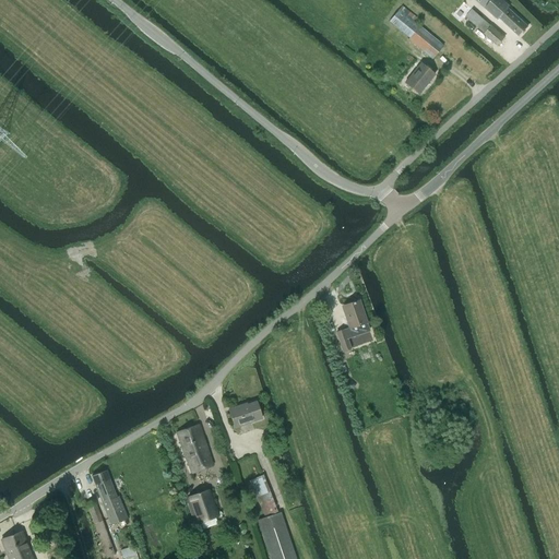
[(510,7),(502,0),(492,0),(486,8),(498,20),(499,18),(520,36),(528,26),(508,8),(510,7)]
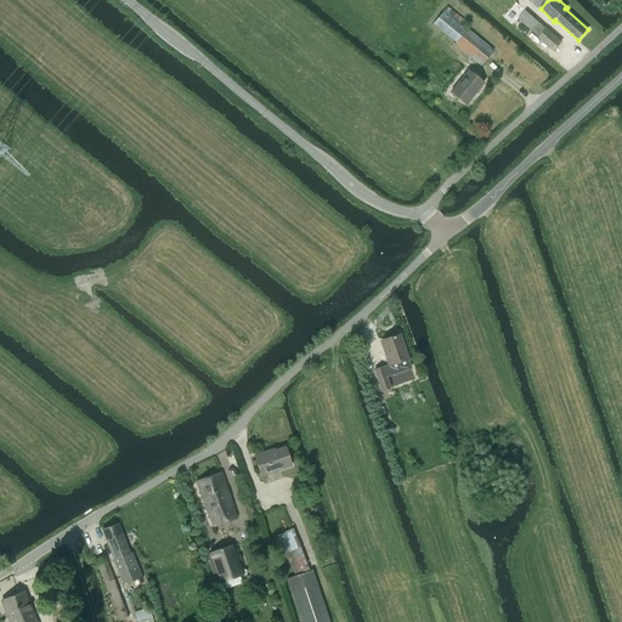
[(561,43),(547,29),(526,10),(518,18),(538,38),(539,37),(554,51),(561,43)]
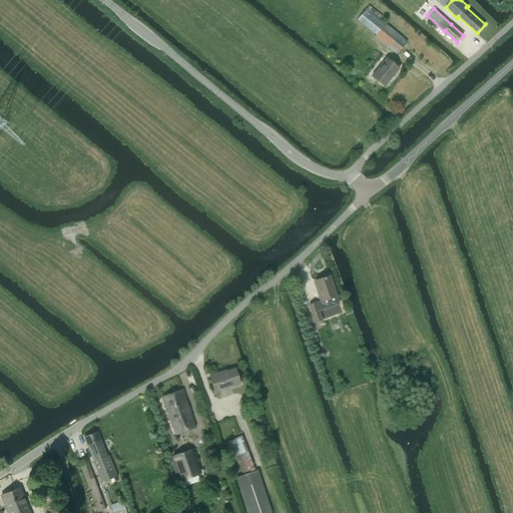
[(367,9),(358,20),(376,35),(375,36),(397,54),(407,42),(381,20),(367,9)]
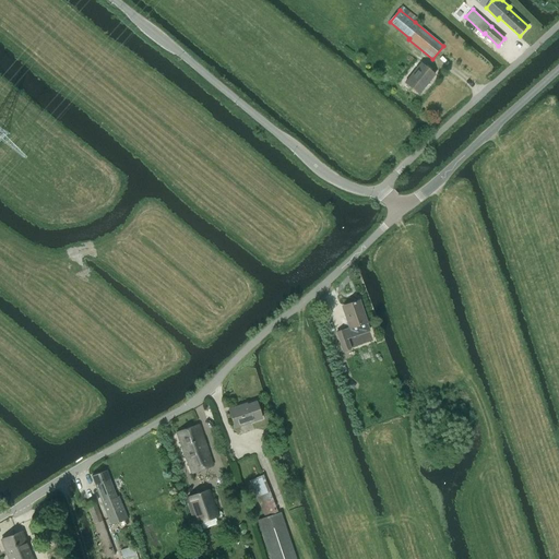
[(435,74),(420,63),(405,83),(419,94),(435,74)]
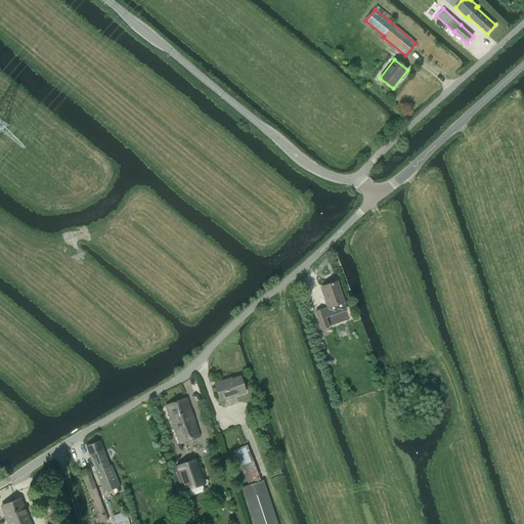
[(324,287),(320,288),(323,295),(328,307),(322,309),(325,317),(347,310),(344,303),(337,281),(324,287)]
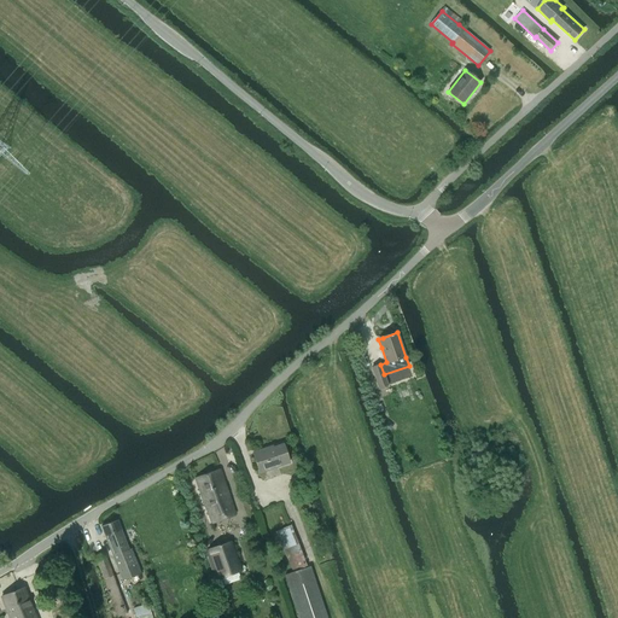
[(388,385),(380,365),(372,367),(379,389),(388,385)]
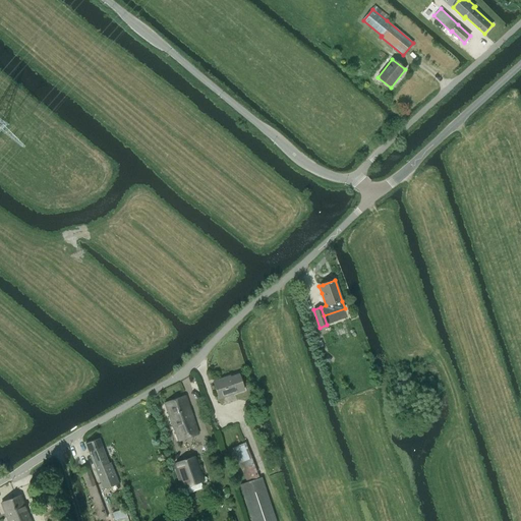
[(340,313),(351,339),(362,335),(351,309),(340,313)]
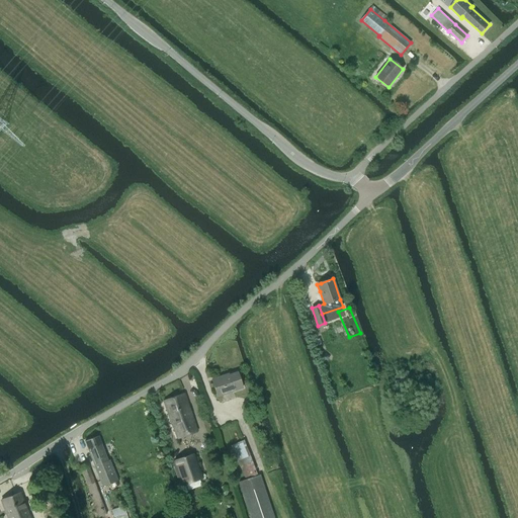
[(322,354),(321,358),(323,361),(328,360),(329,356),(326,353),(322,354)]
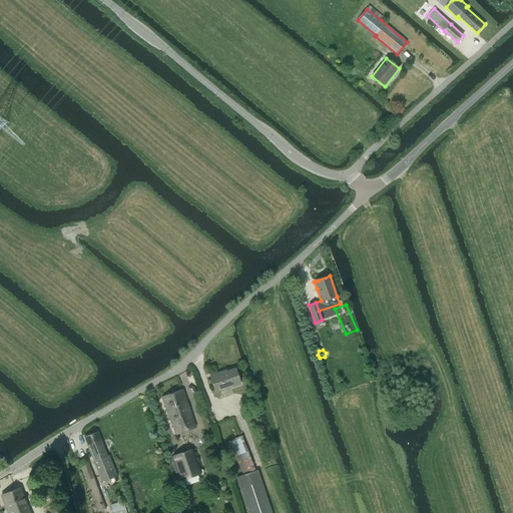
[(215,393),(240,385),(235,369),(221,374),(220,373),(210,377),(215,393)]
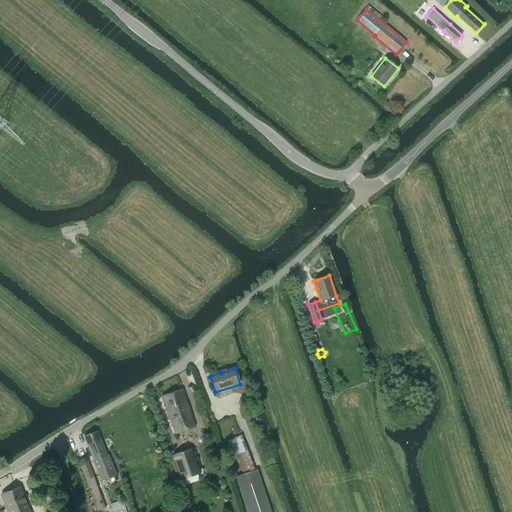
[(162,396),(175,433),(195,426),(182,389),(162,396)]
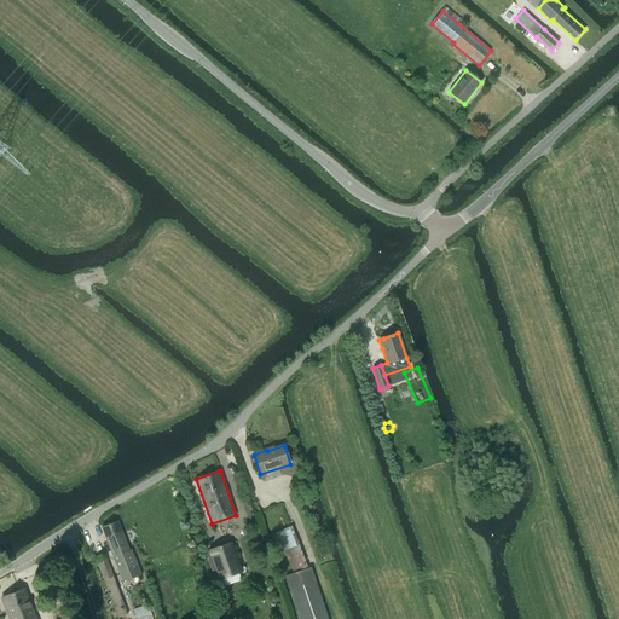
[(129,550),(119,521),(102,527),(122,582),(142,574),(132,550),(129,550)]
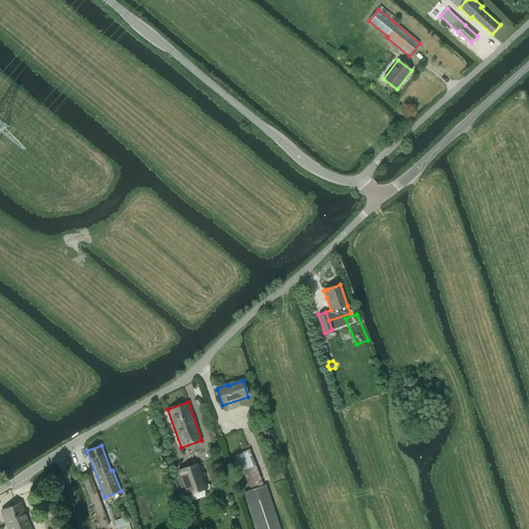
[(187,496),(207,489),(197,464),(178,470),(187,496)]
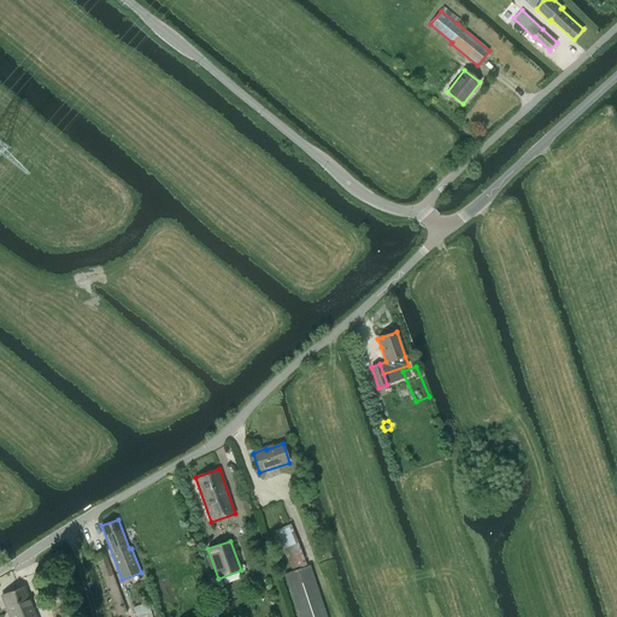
[(105,552),(94,556),(117,616),(127,612),(112,575),(113,575),(105,552)]
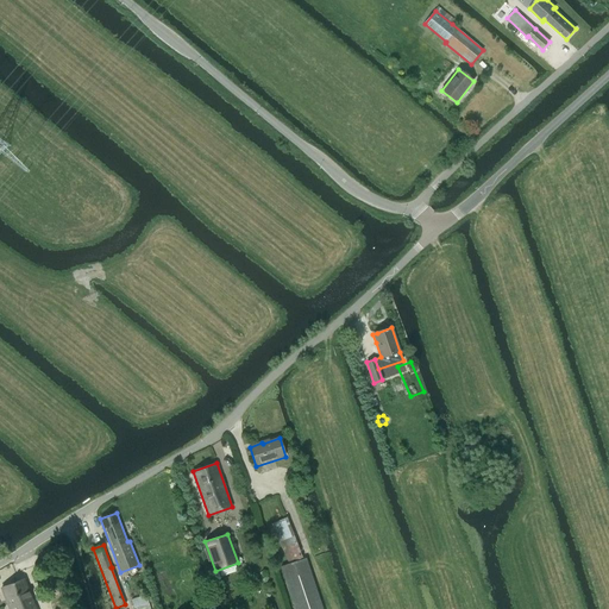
[(287,564),(281,566),(295,608),(322,608),(306,558),(302,559),(287,564)]
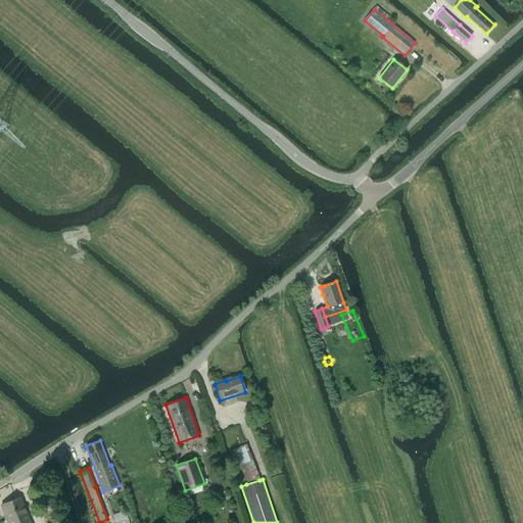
[(40,490),(46,510),(56,507),(50,487),(40,490)]
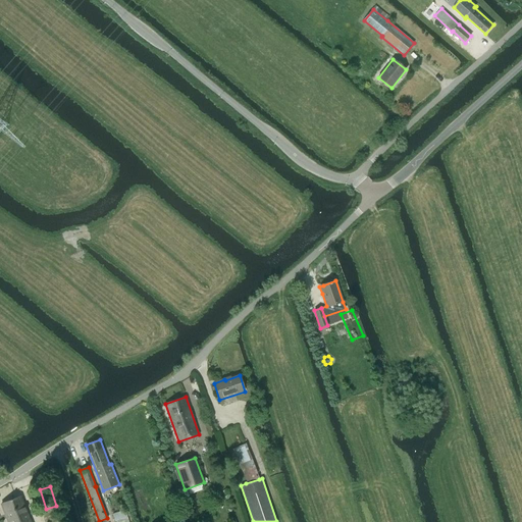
[(29,521),(19,497),(1,505),(7,521),(29,521)]
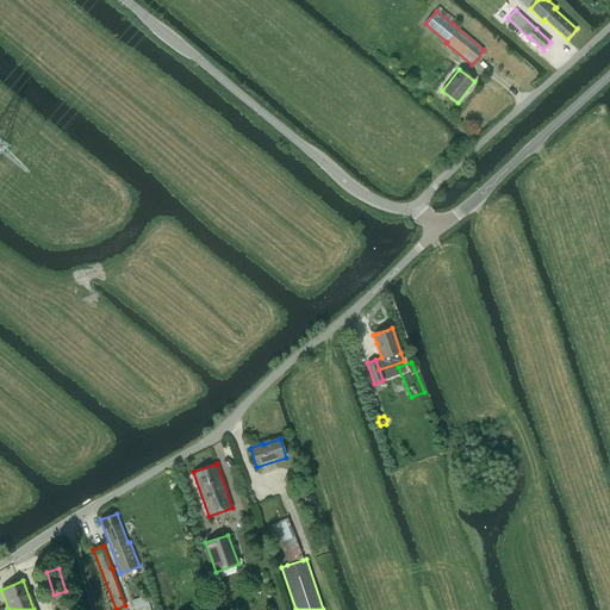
[(147,596),(131,601),(134,609),(136,608),(149,604),(147,596)]
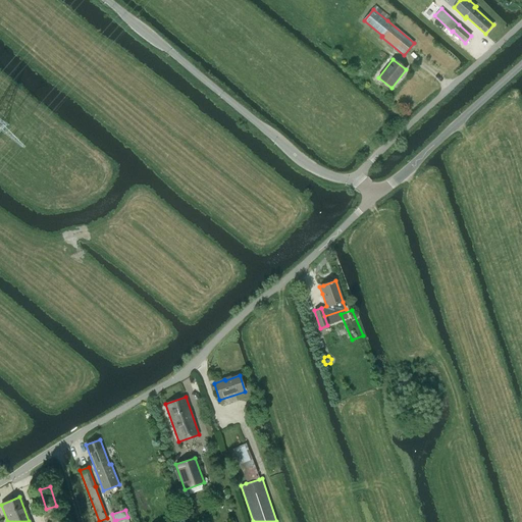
All buildings are outlined.
